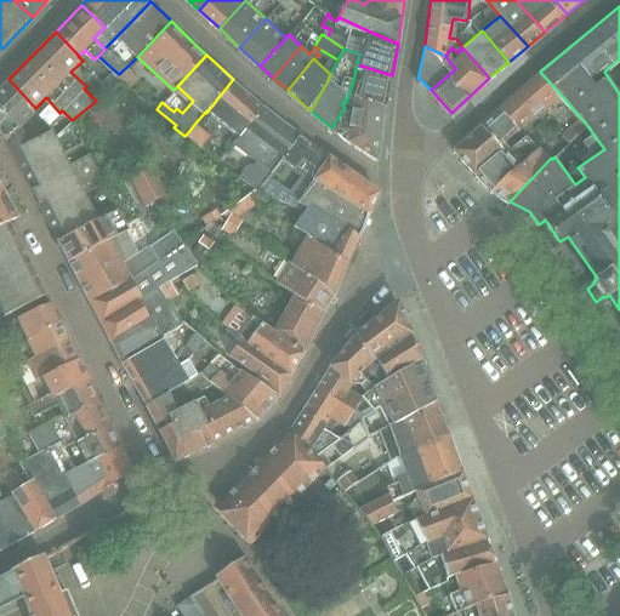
[(365,67),(357,64),(354,77),(362,79),(358,93),(386,104),(392,75),(365,67)]
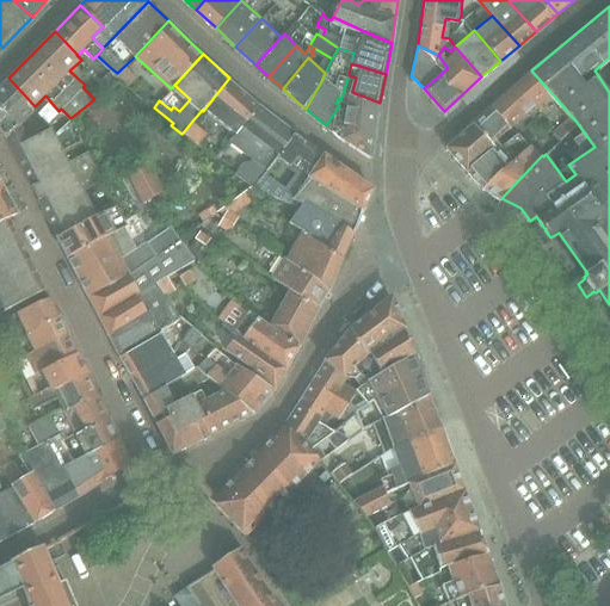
[(121,78),(117,73),(111,68),(103,76),(112,86),(121,78)]
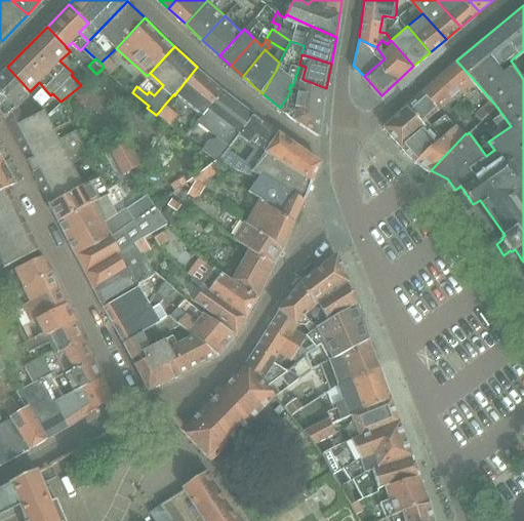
[(474,80),(456,61),(424,90),(437,106),(439,109),(460,90),(461,91),(474,80)]
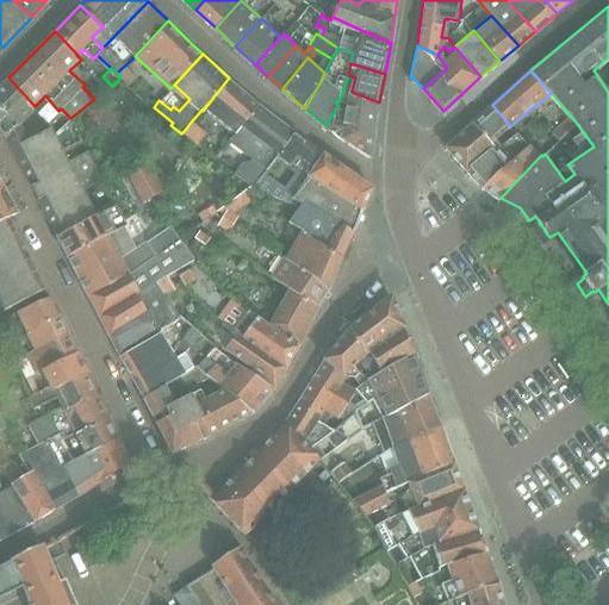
[(355,78),(348,75),(340,100),(337,98),(335,103),(339,105),(325,125),(341,137),(367,154),(368,155),(370,154),(371,154),(371,153),(372,153),(379,103),(352,92),(355,78)]
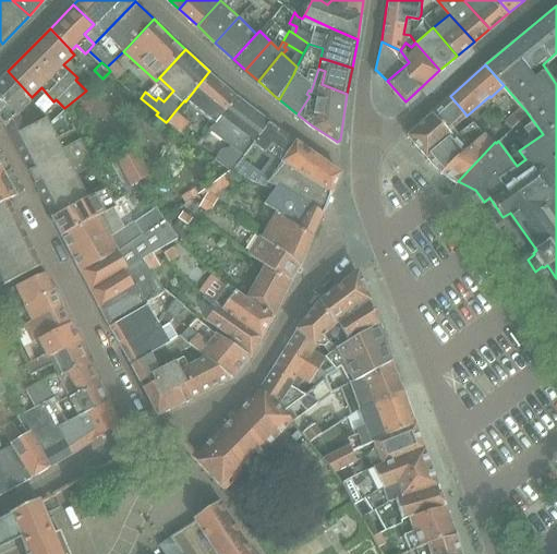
[(33,97),(32,97),(8,71),(0,77),(0,117),(5,124),(7,123),(22,115),(19,111),(33,97)]
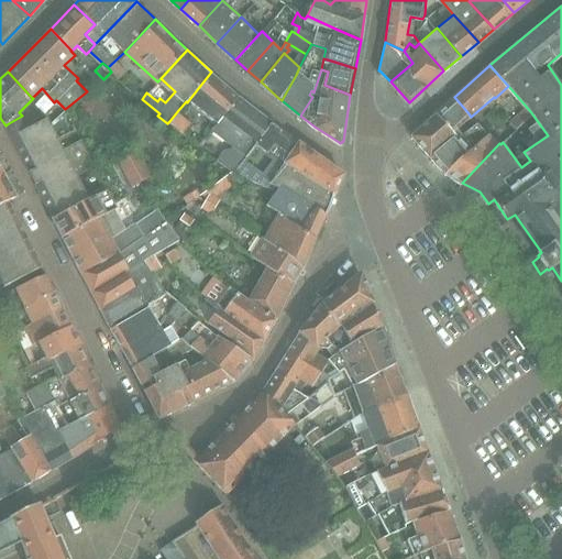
[(239,95),(211,72),(190,98),(219,121),(239,95)]
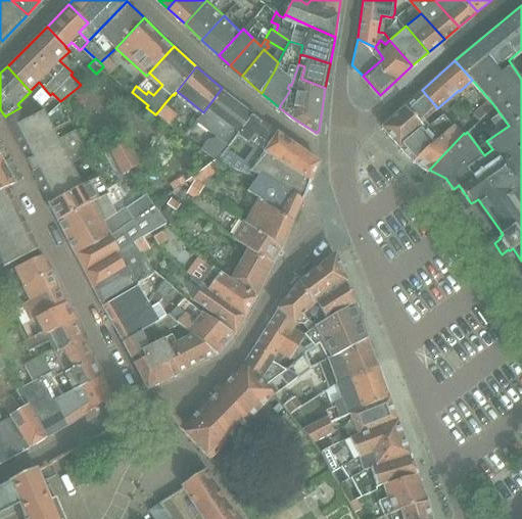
[(252,112),(222,88),(203,112),(199,116),(197,120),(230,144),(238,133),(252,112)]
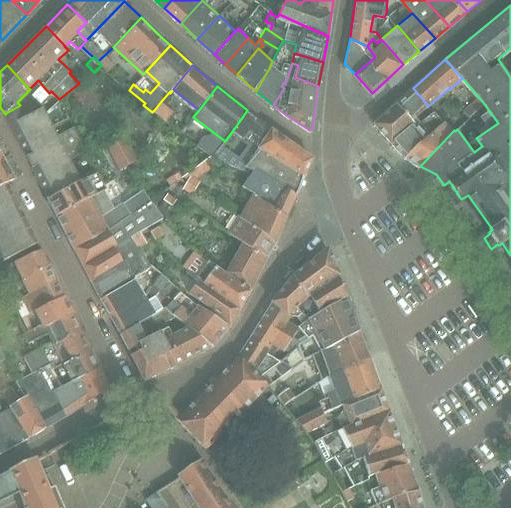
[(426,103),(413,88),(393,107),(405,120),(426,103)]
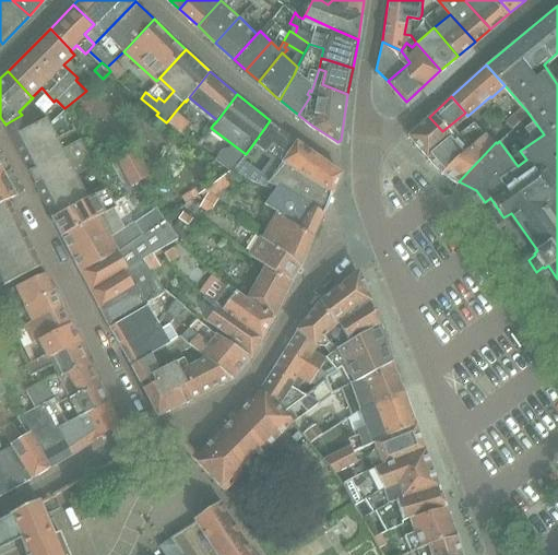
[(190,121),(177,109),(168,120),(181,131),(190,121)]
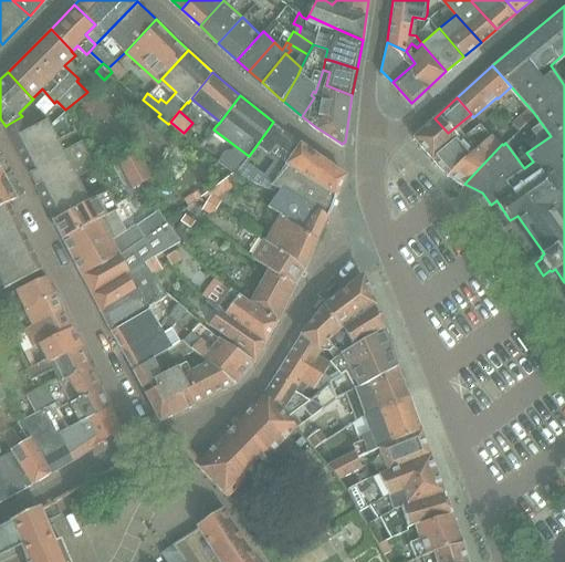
[(473,117),(471,114),(448,133),(435,118),(429,123),(415,135),(433,157),(462,131),(460,128),(473,117)]
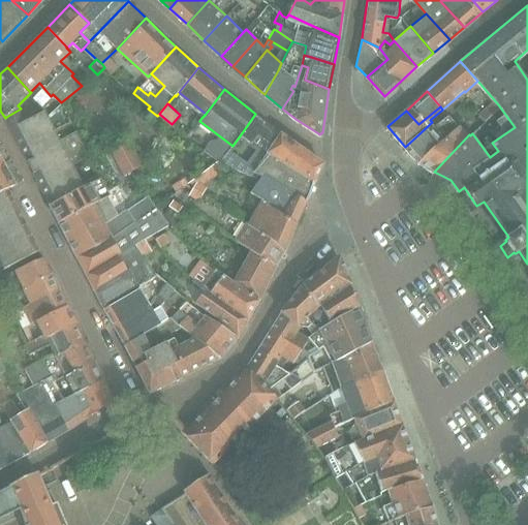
[(27,120),(21,109),(6,117),(21,145),(56,126),(50,116),(51,115),(47,109),(27,120)]
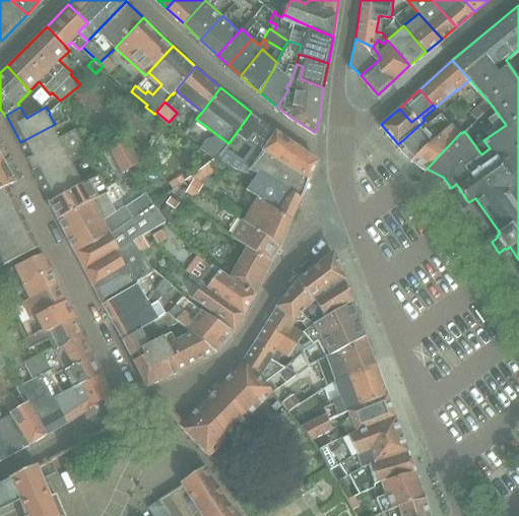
[(276,130),(251,112),(237,132),(239,133),(254,143),(264,149),(276,130)]
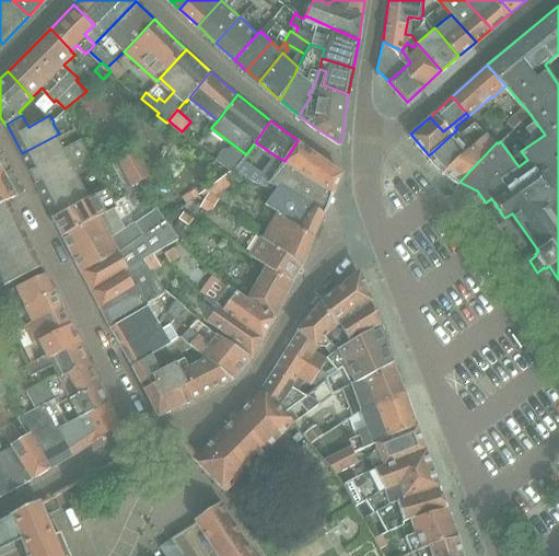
[(485,130),(475,122),(461,134),(457,129),(429,155),(442,171),(485,130)]
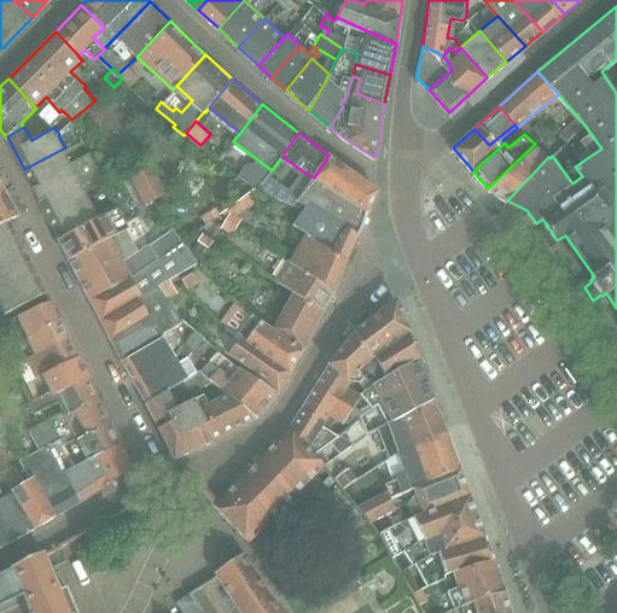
[(548,157),(535,144),(488,188),(507,200),(548,157)]
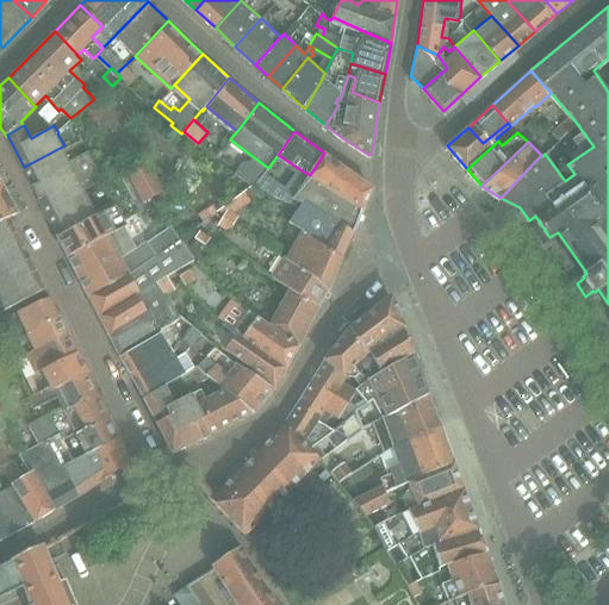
[(70,157),(64,145),(24,167),(36,189),(95,158),(89,148),(70,157)]
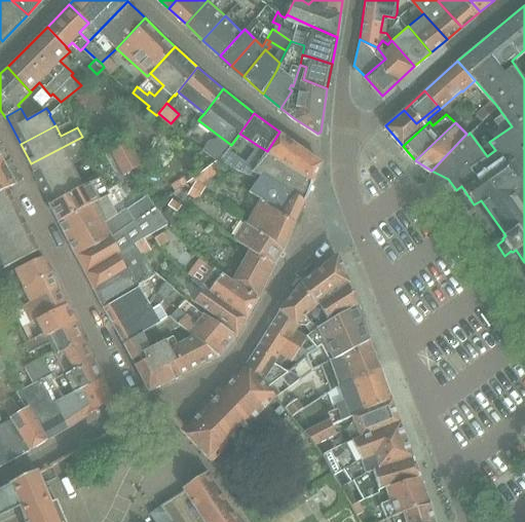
[(322,161),(279,132),(267,151),(312,180),(322,161)]
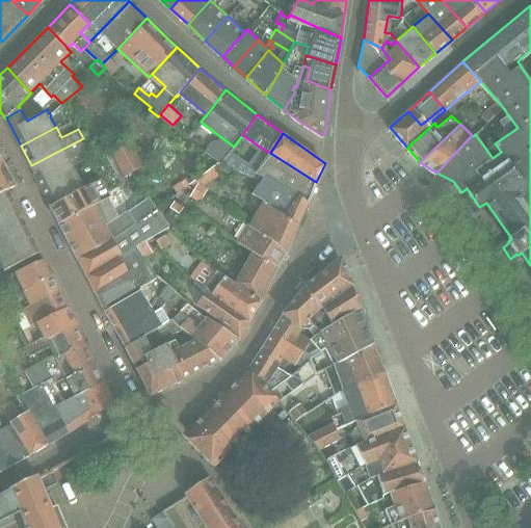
[(242,135),(234,147),(229,154),(224,160),(240,172),(260,180),(265,173),(309,201),(316,182),(270,153),(260,147),(250,160),(235,150),(244,136),(242,135)]
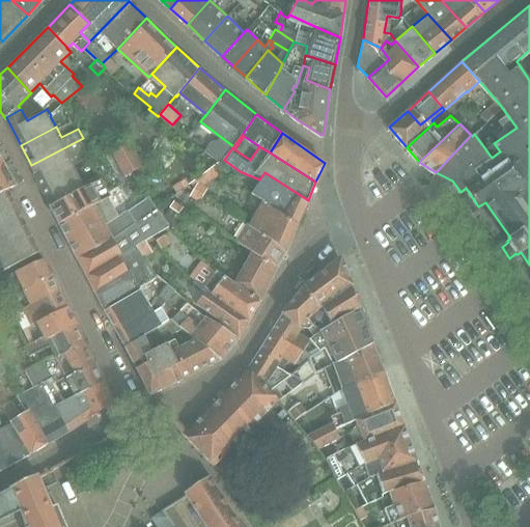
[(88,147),(83,138),(31,165),(42,186),(78,167),(72,157),(88,147)]
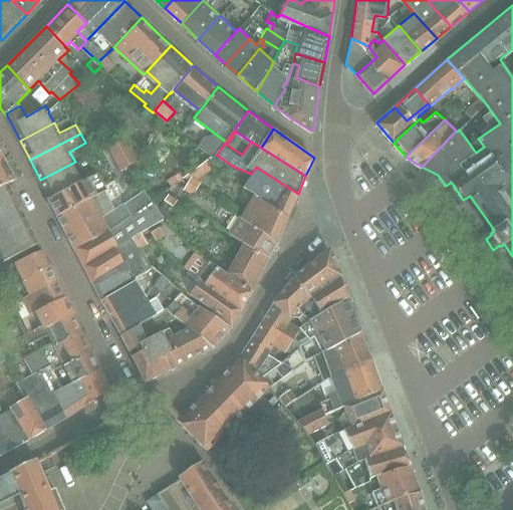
[(126,134),(106,144),(120,169),(141,159),(126,134)]
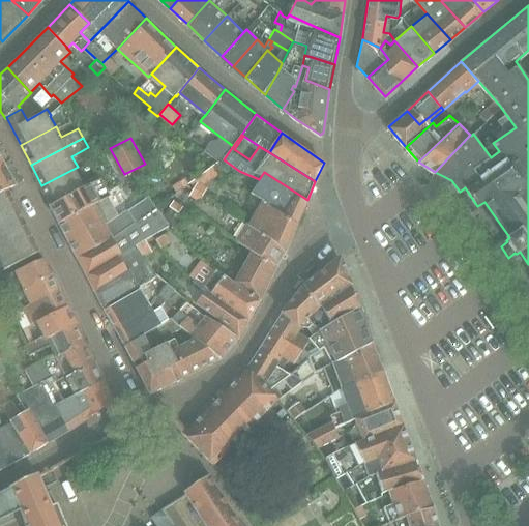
[(228,153),(216,145),(210,153),(211,154),(222,163),(224,159),(228,153)]
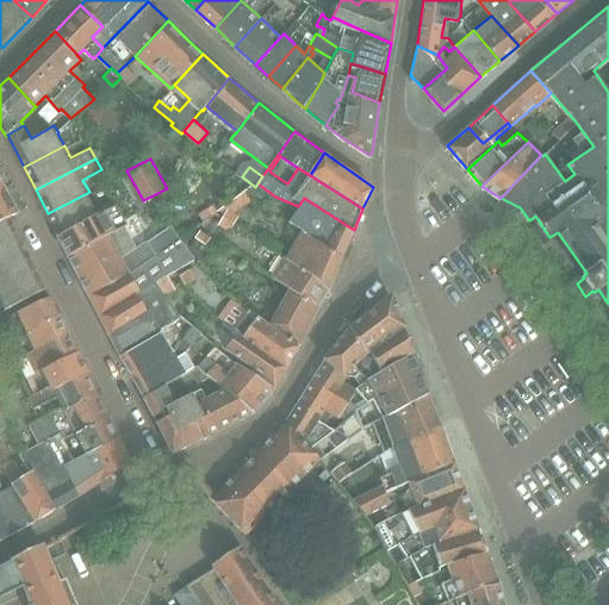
[(18,210),(4,184),(0,185),(0,218),(10,214),(18,210)]
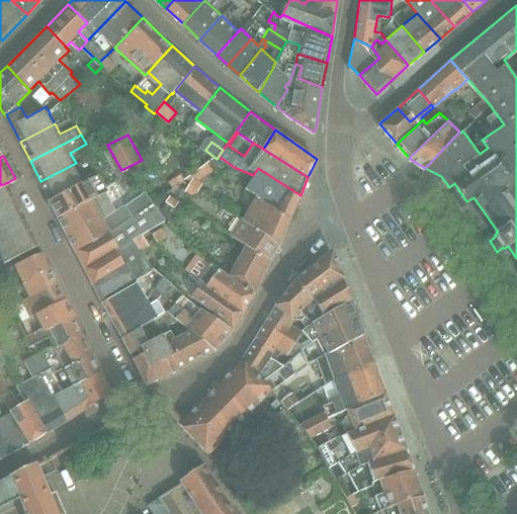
[(85,180),(76,163),(40,181),(50,198),(85,180)]
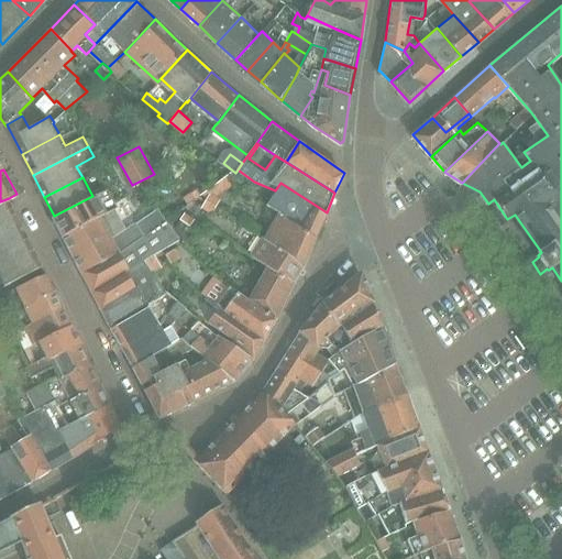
[(281,183),(275,190),(267,203),(281,212),(315,237),(327,212),(281,183)]
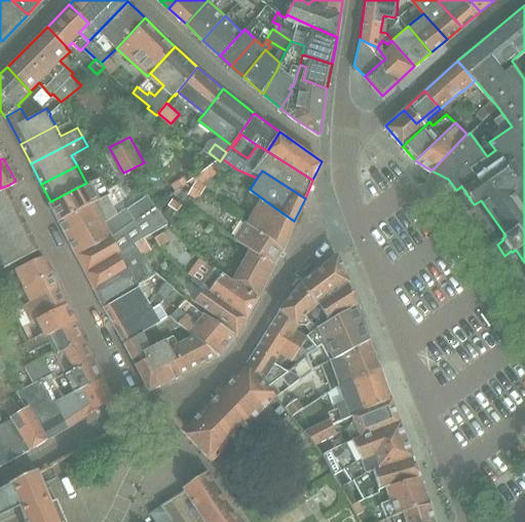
[(102,175),(86,183),(50,201),(60,219),(96,200),(108,193),(111,192),(102,175)]
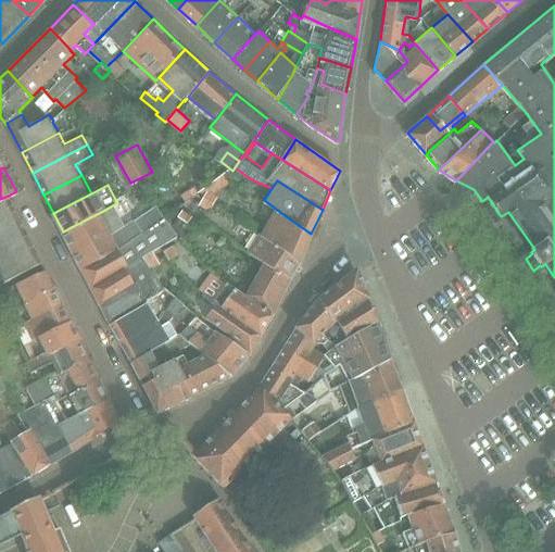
[(207,188),(203,196),(214,202),(218,196),(207,188)]
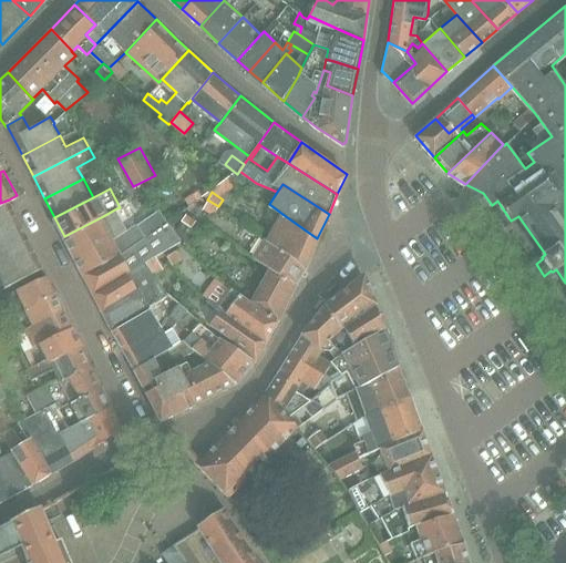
[(0,232),(20,222),(9,200),(0,203),(0,232)]
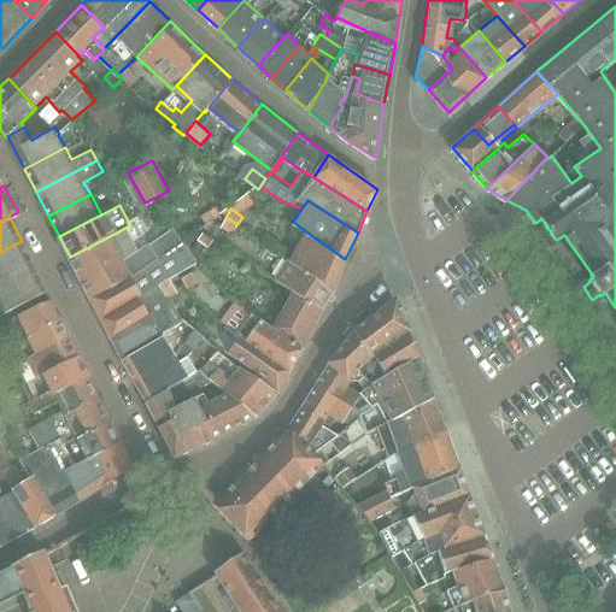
[(176,231),(182,240),(203,224),(197,217),(176,231)]
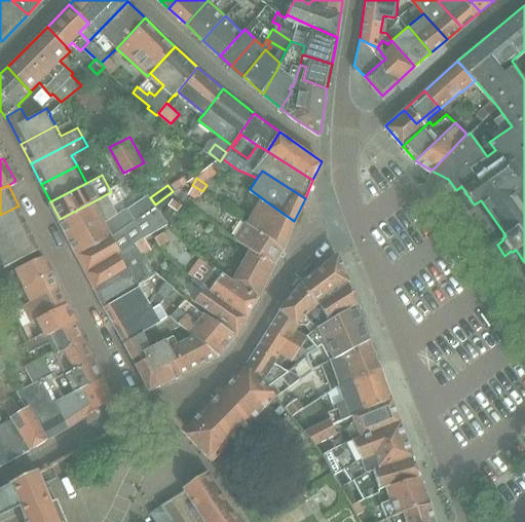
[(202,191),(192,185),(188,192),(197,198),(202,191)]
